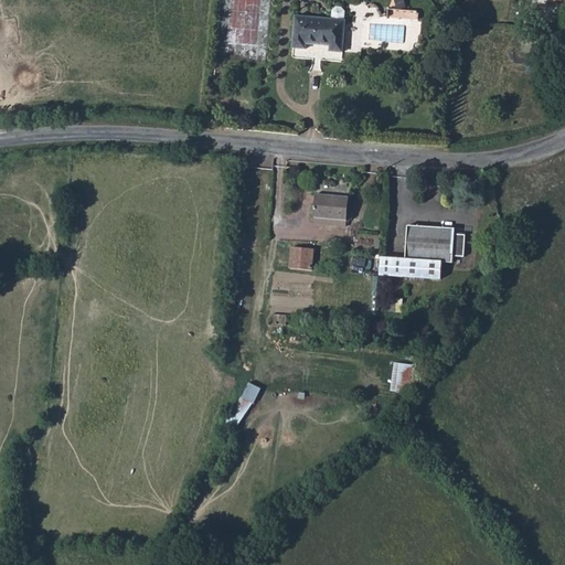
[(343,53),(345,21),(344,20),(345,12),(342,8),(337,8),(333,11),(332,20),(296,17),(294,49),(306,50),(307,44),(331,46),(330,52),(343,53)]
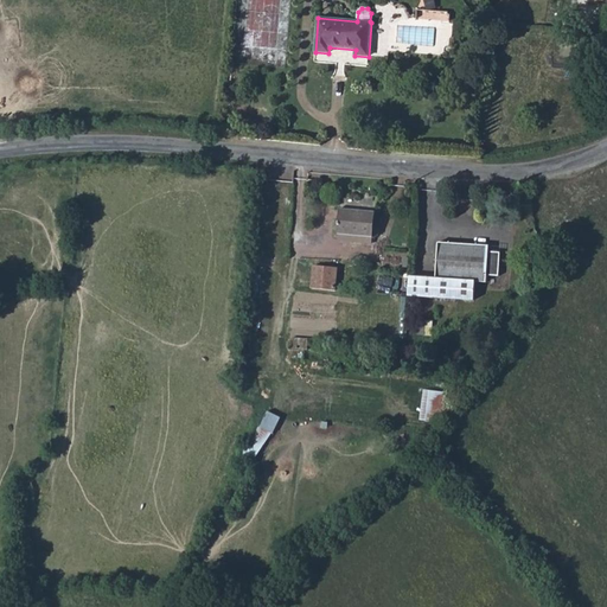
[(449,21),(451,13),(416,10),(416,19),(449,21)]
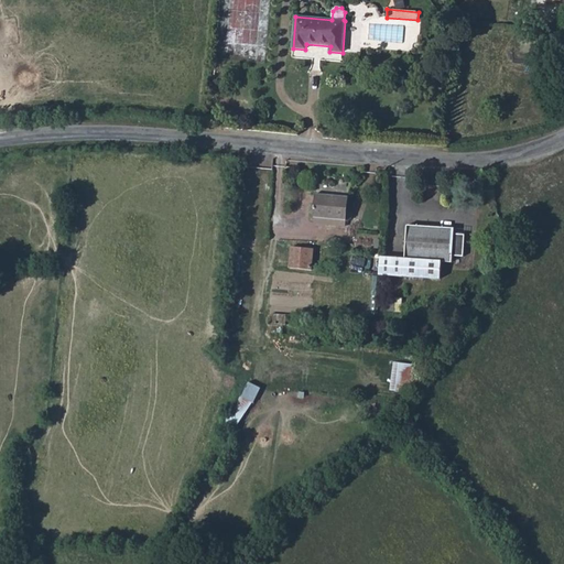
[(346,220),(349,197),(349,192),(316,188),(316,195),(314,217),(346,220)]
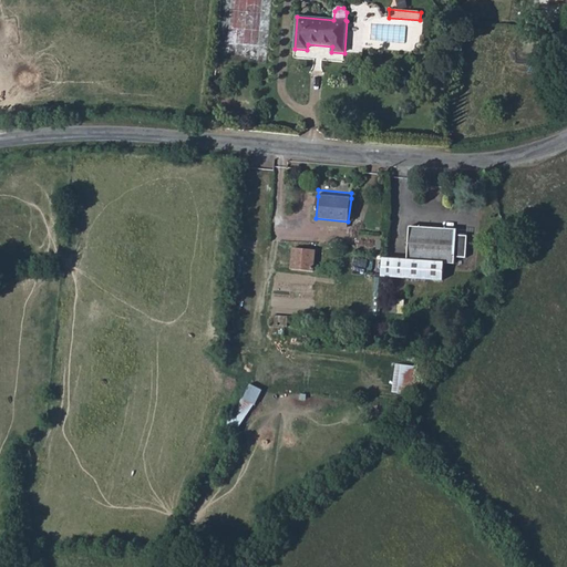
[(466,258),(467,236),(456,235),(457,230),(410,227),(408,260),(383,259),(382,277),(443,280),(444,264),(455,264),(455,258),(466,258)]
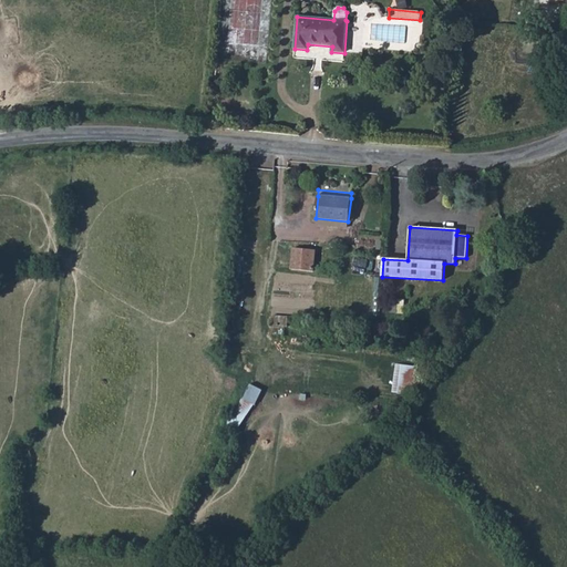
[(313,271),(316,250),(292,249),(291,269),(313,271)]
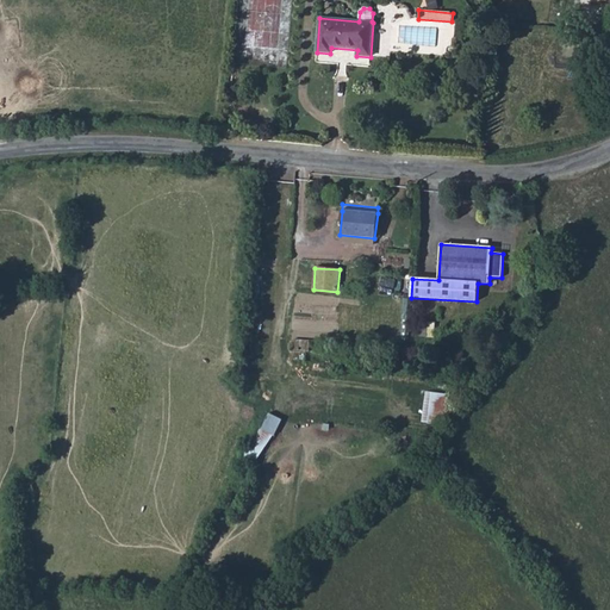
[(306,352),(307,340),(294,340),(293,350),(306,352)]
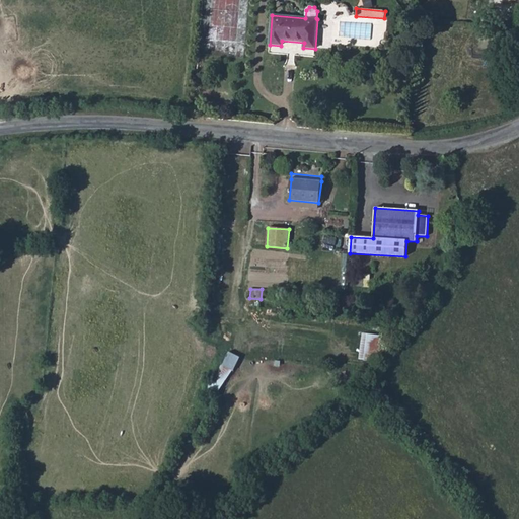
[(377,370),(382,336),(363,334),(360,360),(365,360),(364,368),(377,370)]
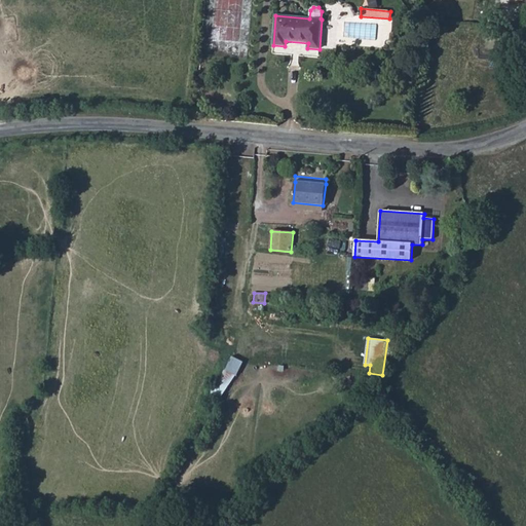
[(225,399),(245,361),(233,355),(214,393),(225,399)]
